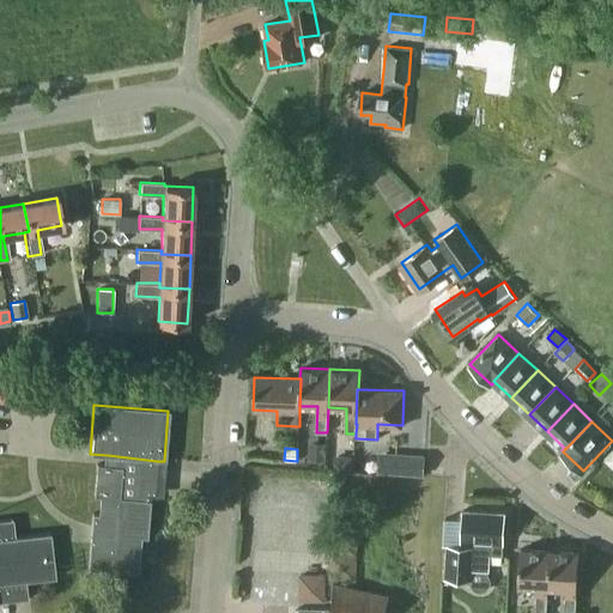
[(423,475),(424,455),(401,454),(400,474),(423,475)]
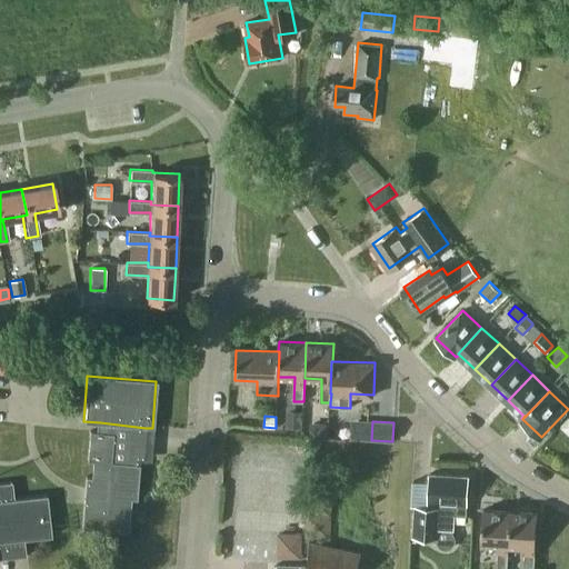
[(143,461),(146,428),(100,422),(100,432),(89,431),(87,457),(138,460),(143,461)]
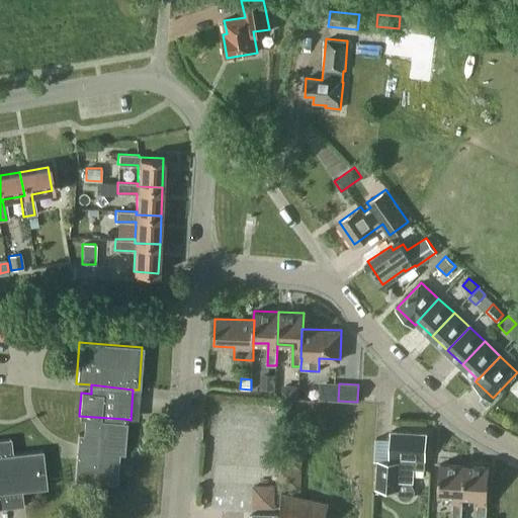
[(125,419),(79,416),(79,418),(83,419),(83,435),(77,435),(74,481),(115,484),(117,452),(123,452),(125,419)]
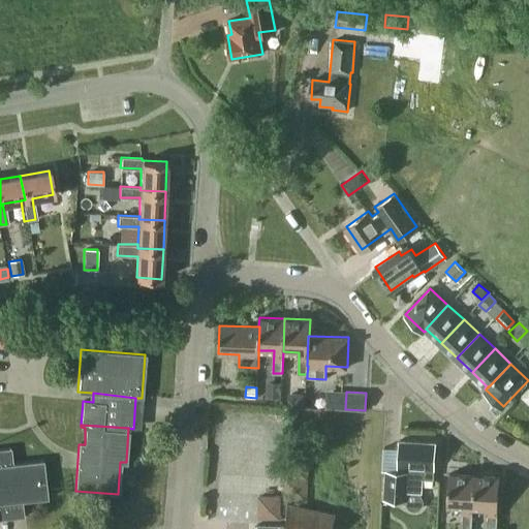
[(399,440),(398,470),(385,469),(383,499),(408,500),(408,491),(423,492),(423,478),(433,478),(434,469),(435,442),(399,440)]
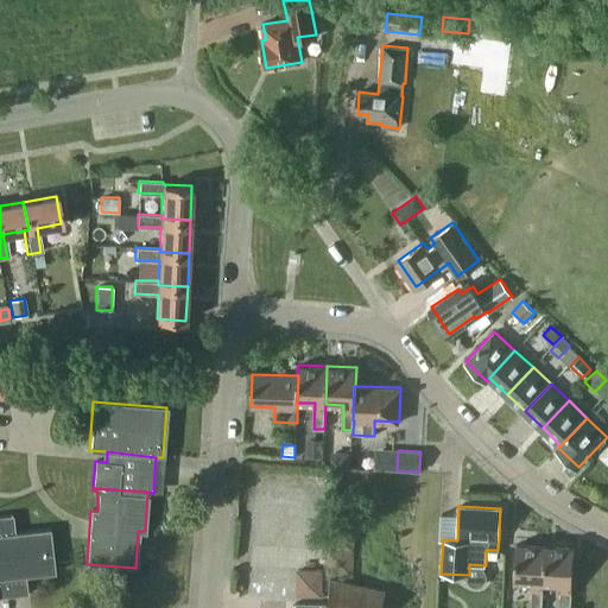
[(0,589),(27,587),(26,575),(56,572),(50,527),(16,532),(13,514),(0,514),(0,589)]
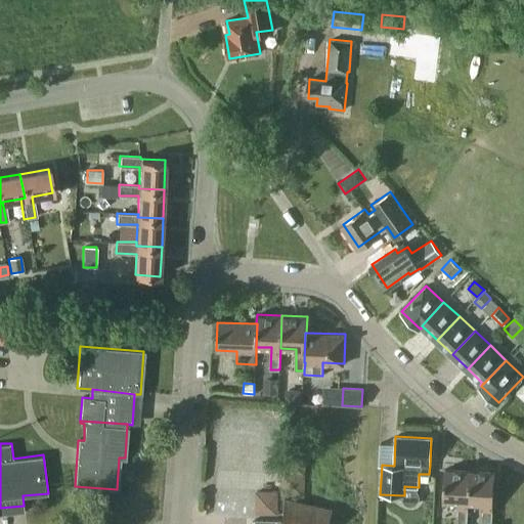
[(281,448),(281,491),(304,492),(304,449),(281,448)]
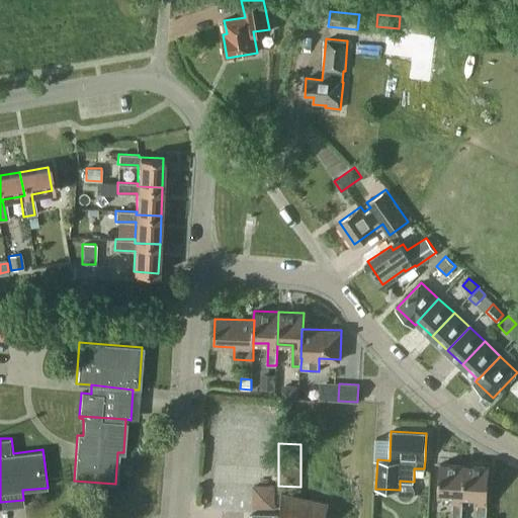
[(441,462),(439,494),(455,495),(454,504),(453,517),(452,516),(453,517),(459,517),(462,517),(463,505),(464,496),(463,496),(466,464),(441,462)]
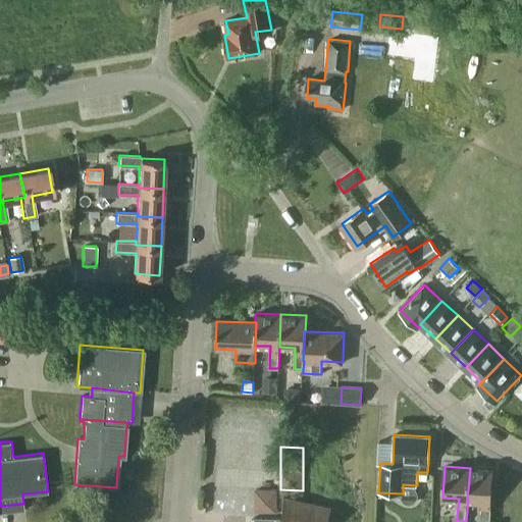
[(490,521),(496,470),(470,468),(467,500),(468,500),(482,501),(480,521),(490,521)]
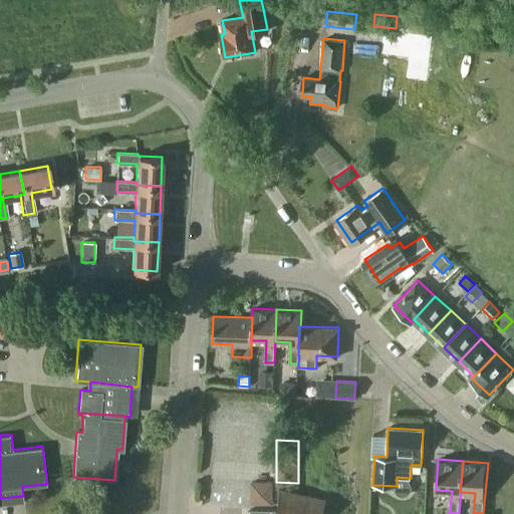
[(272,504),(272,482),(250,482),(250,504),(272,504)]
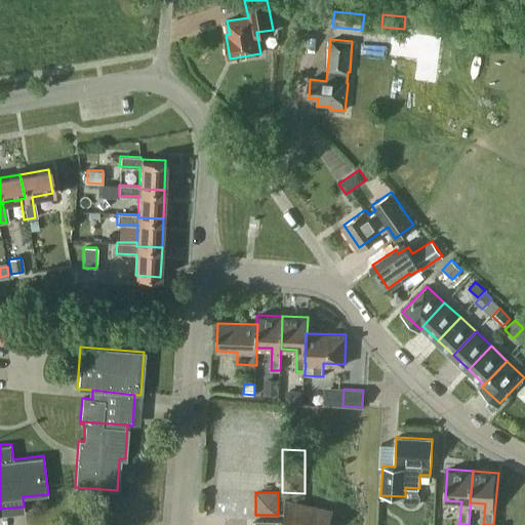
[(329,524),(333,509),(286,497),(284,524),(329,524)]
